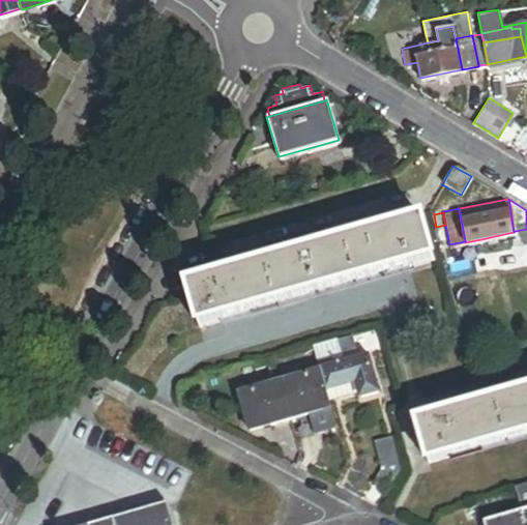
[(421,215),(185,283),(197,324),(433,257),(421,215)]
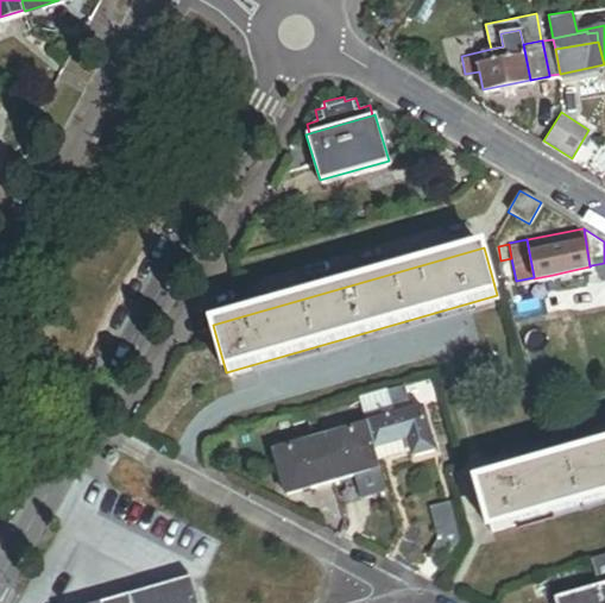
[(575,277),(573,270),(553,275),(554,282),(575,277)]
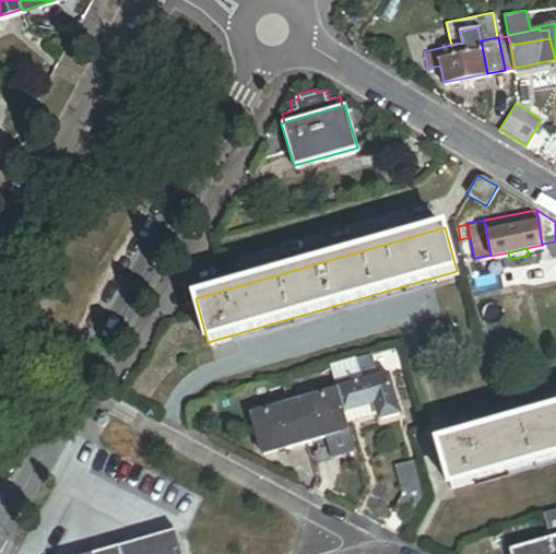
[(368,354),(352,358),(356,370),(371,366),(368,354)]
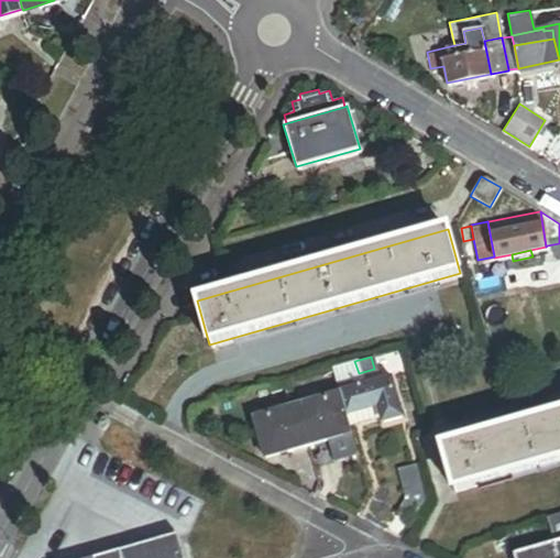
[(354,360),(331,365),(337,382),(349,379),(350,382),(360,379),(359,373),(354,361),(354,360)]
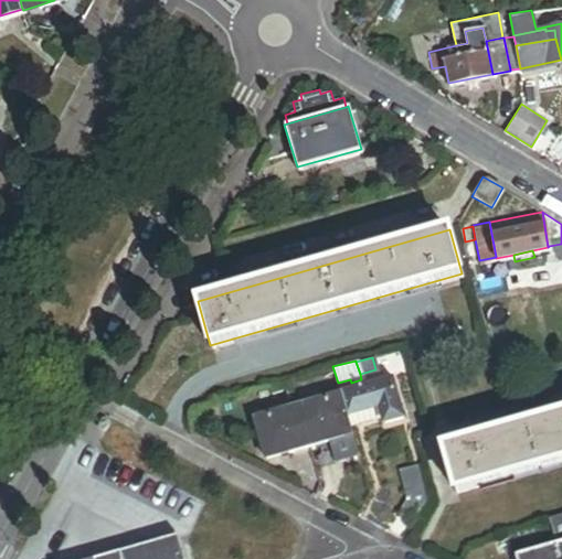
[(350,379),(338,383),(340,391),(383,379),(389,401),(347,414),(349,423),(380,416),(382,420),(400,416),(388,372),(361,379),(351,383),(350,379)]
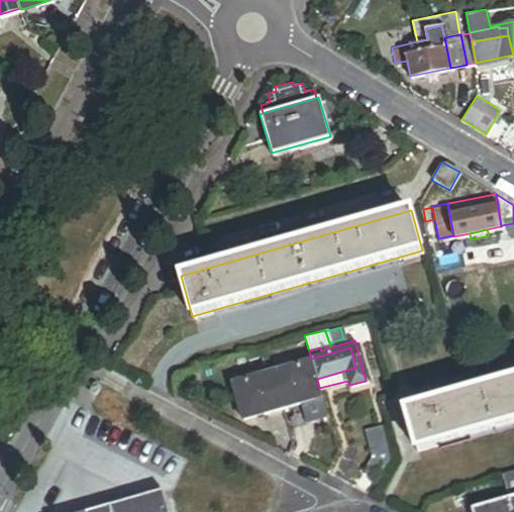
[(267,350),(265,346),(247,351),(248,355),(267,350)]
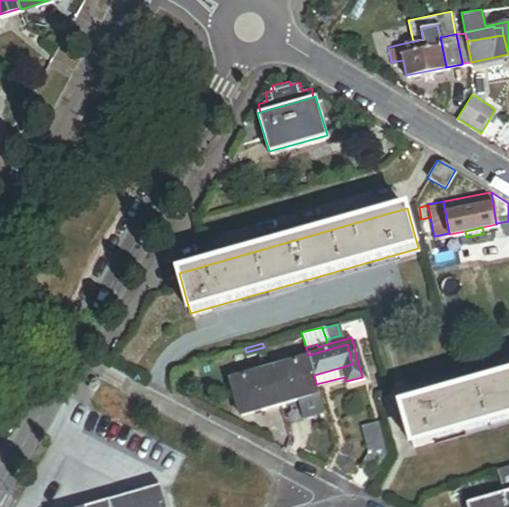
[(347,344),(308,355),(314,375),(352,364),(347,344)]
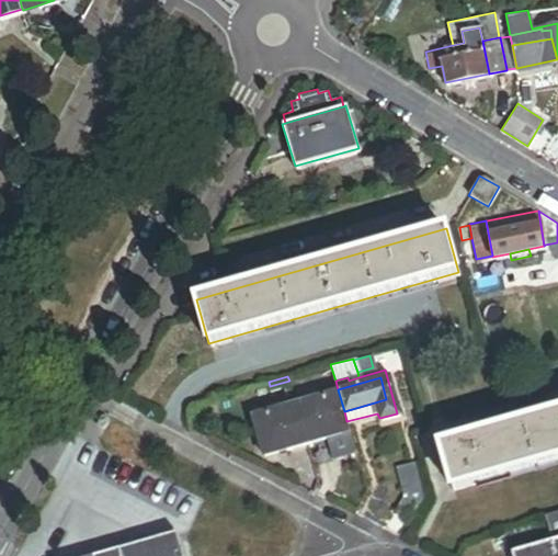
[(306,441),(350,429),(346,421),(344,411),(338,389),(295,401),(306,441)]
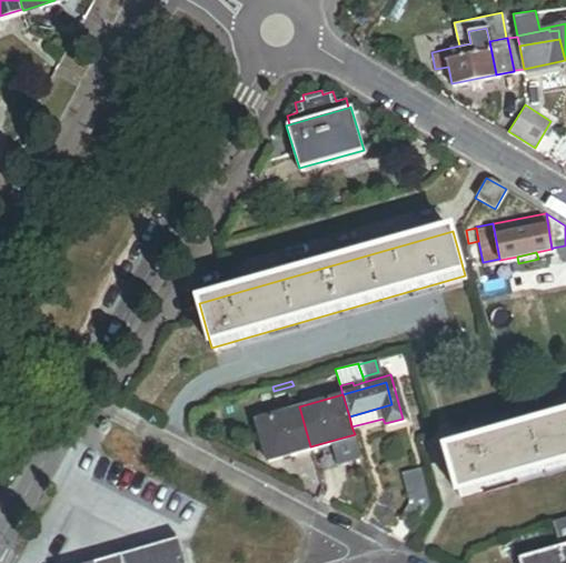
[(259,411),(261,418),(281,412),(279,405),(259,411)]
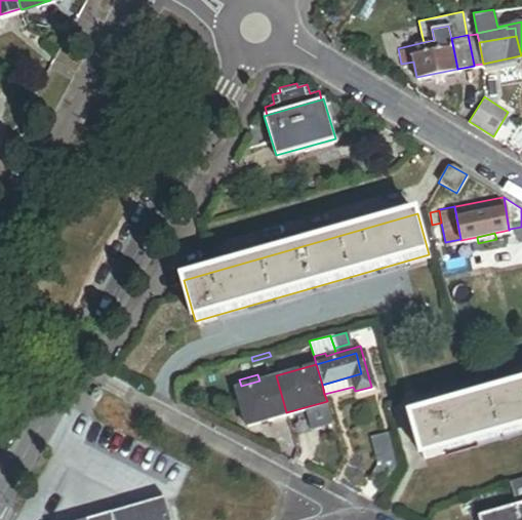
[(246,424),(286,412),(276,375),(259,381),(241,386),(236,387),(246,424)]
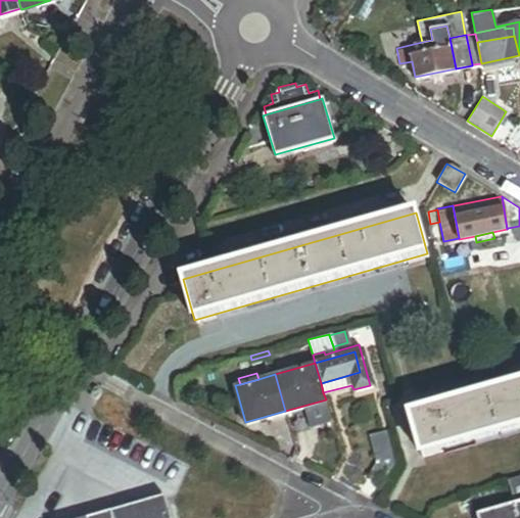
[(519,382),(410,414),(421,455),(519,426),(519,382)]
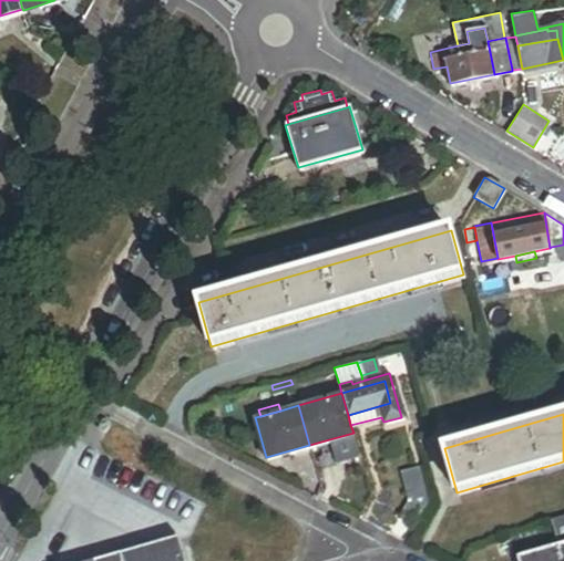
[(428,499),(418,464),(399,469),(407,497),(428,499)]
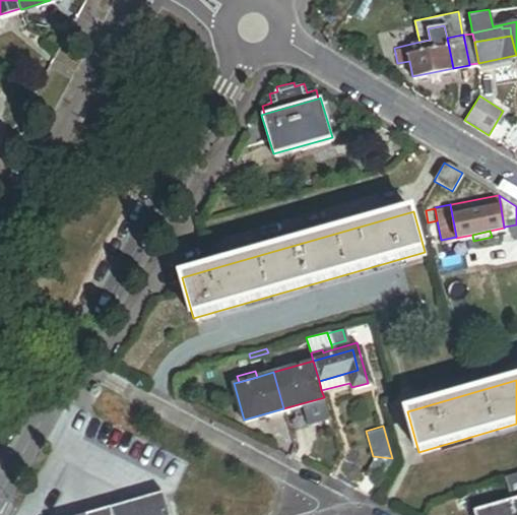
[(357,488),(373,495),(388,464),(392,458),(373,456),(357,488)]
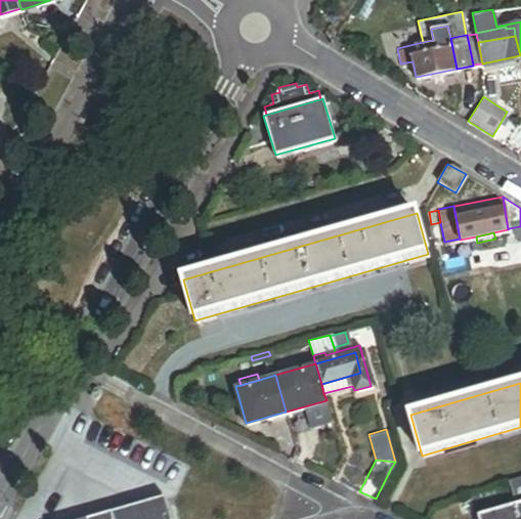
[(520,474),(507,479),(514,503),(520,501),(520,474)]
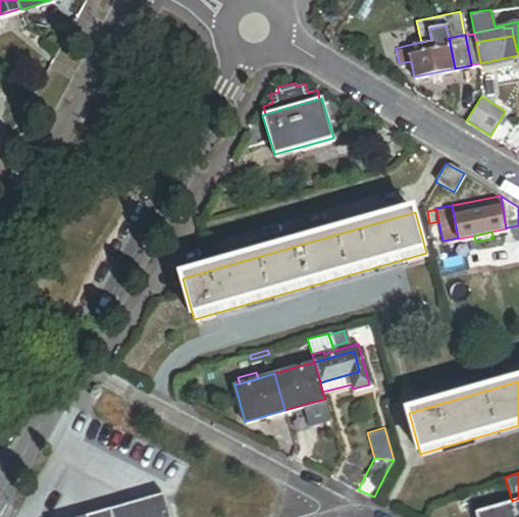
[(110,509),(112,516),(166,501),(164,494),(110,509)]
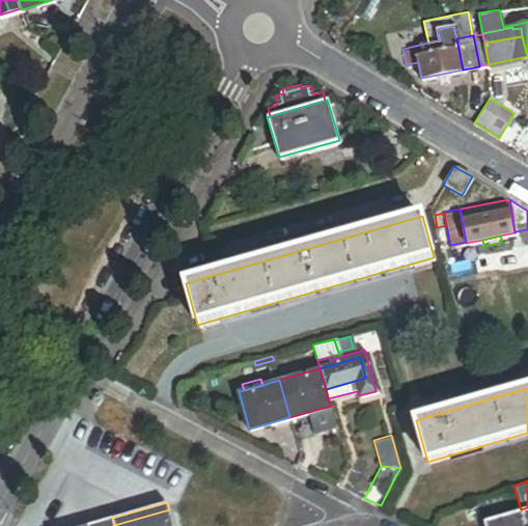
[(173,525),(169,509),(114,525),(113,525),(173,525)]
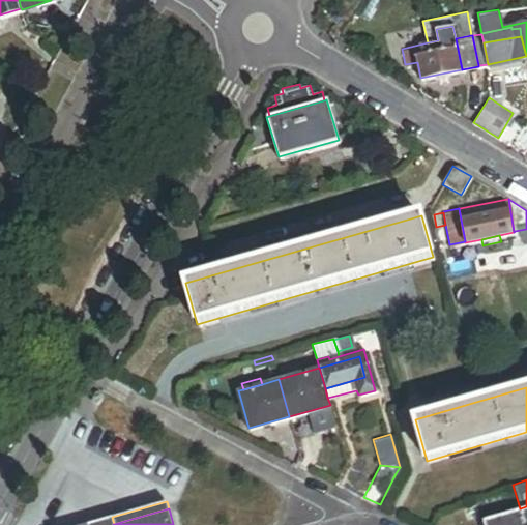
[(524,524),(520,508),(482,519),(484,524),(524,524)]
